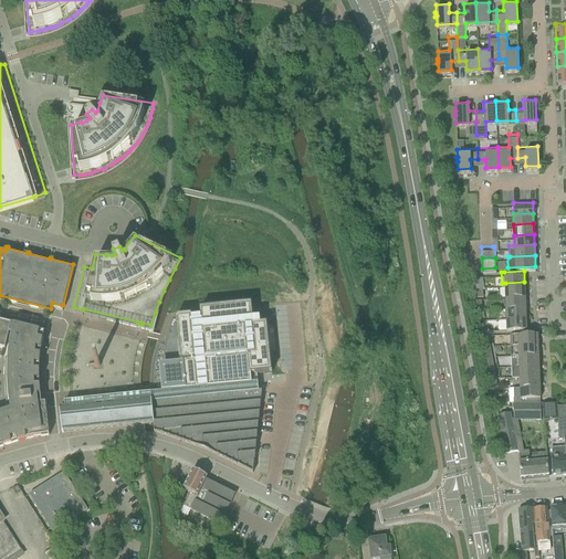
[(475,284),(484,283),(482,273),(474,273),(475,284)]
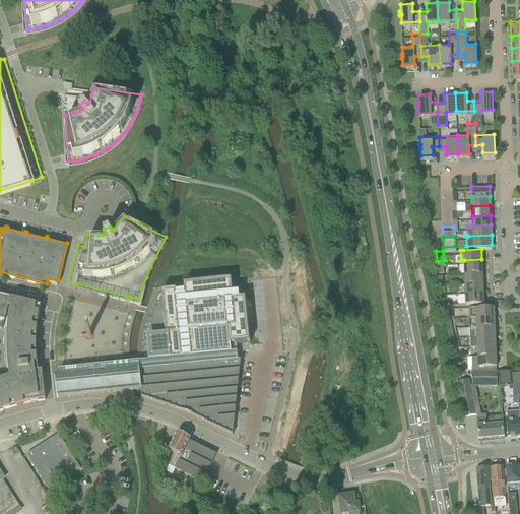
[(481,259),(464,260),(464,270),(482,269),(481,259)]
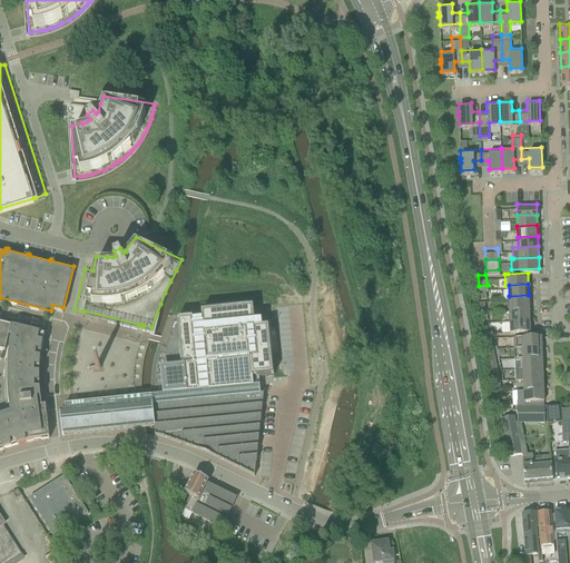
[(529,295),(509,296),(509,306),(529,305),(529,295)]
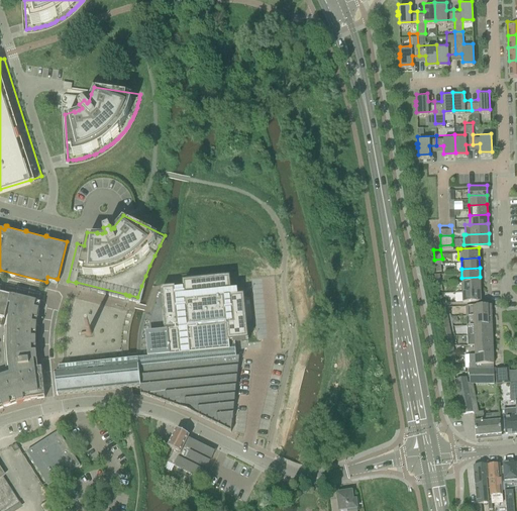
[(59,368),(129,362),(236,350),(234,336),(248,335),(243,291),(237,292),(237,286),(231,287),(229,274),(182,278),(183,285),(175,286),(175,285),(162,286),(168,345),(156,346),(157,352),(59,363),(59,368)]
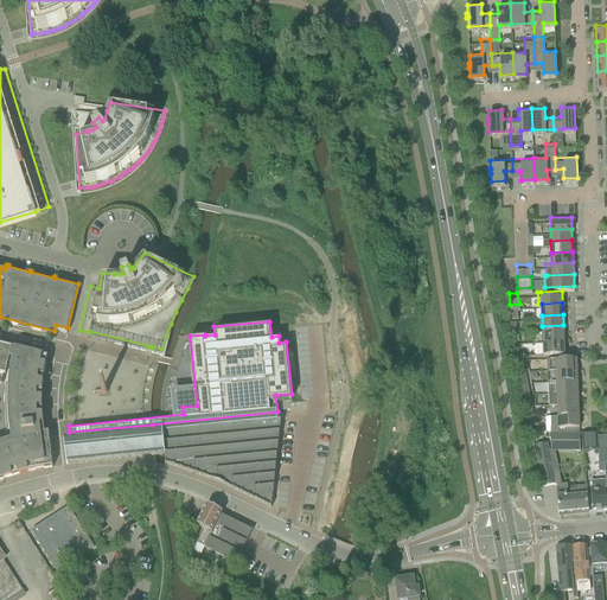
[(563,325),(542,326),(543,338),(564,337),(563,325)]
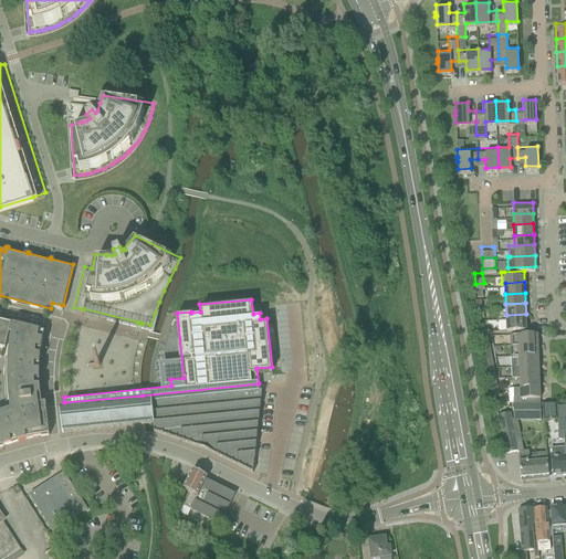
[(526,325),(526,314),(506,315),(506,326),(526,325)]
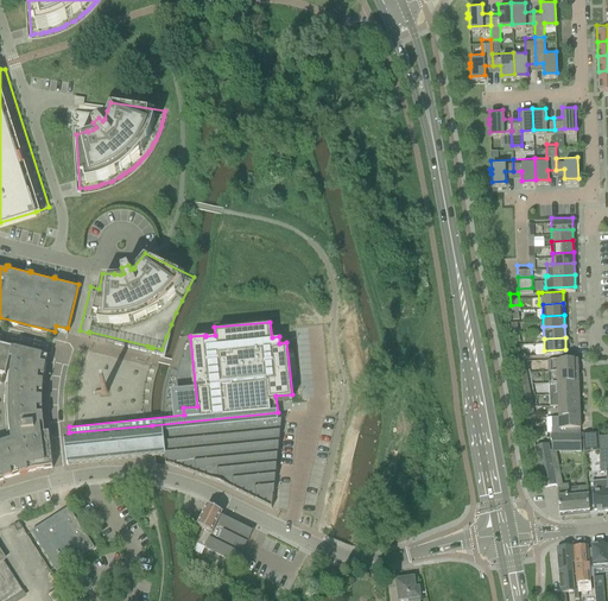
[(11,342),(0,339),(0,378),(2,379),(12,343),(11,343),(11,342)]
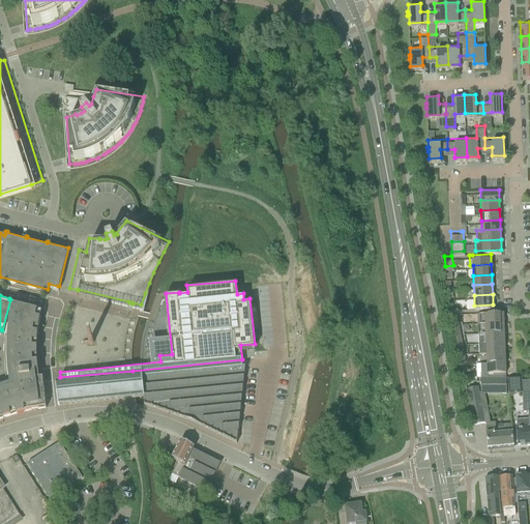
[(0,413),(2,413),(17,409),(30,405),(46,403),(42,373),(36,374),(35,366),(38,366),(37,351),(37,337),(38,322),(39,315),(41,307),(10,299),(2,330),(4,331),(4,333),(4,351),(5,369),(6,380),(0,381),(0,413)]
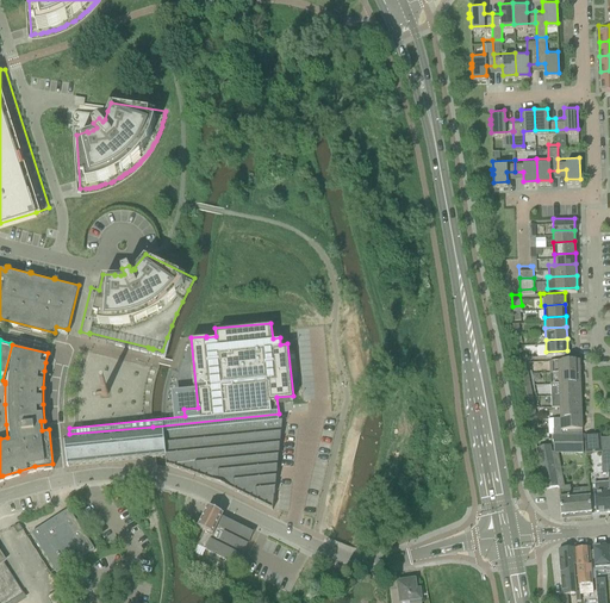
[(579,367),(579,355),(549,356),(549,367),(579,367)]
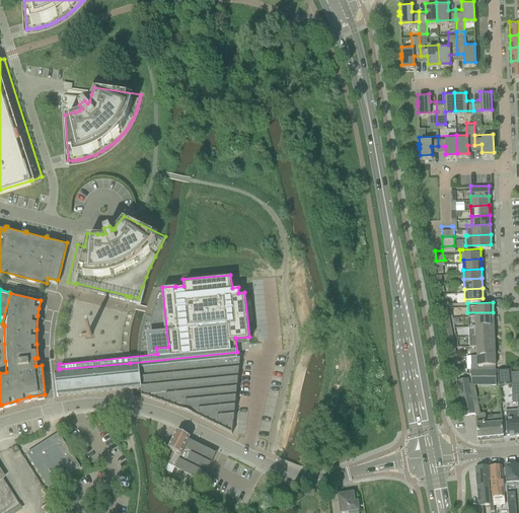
[(493,312),(467,312),(467,322),(468,322),(494,321),(493,312)]
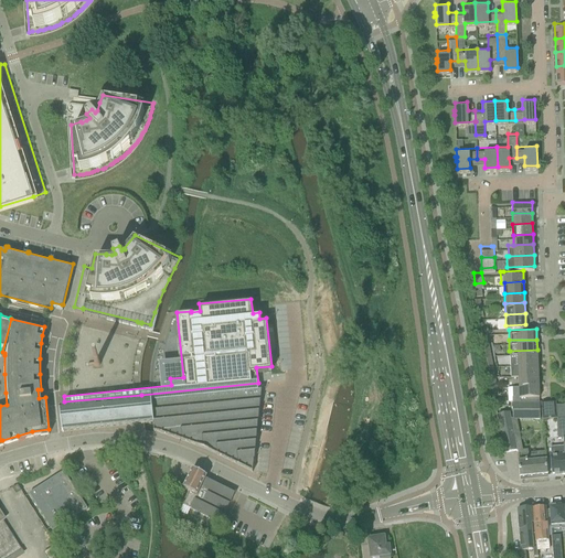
[(537,350),(510,351),(510,362),(537,361),(537,350)]
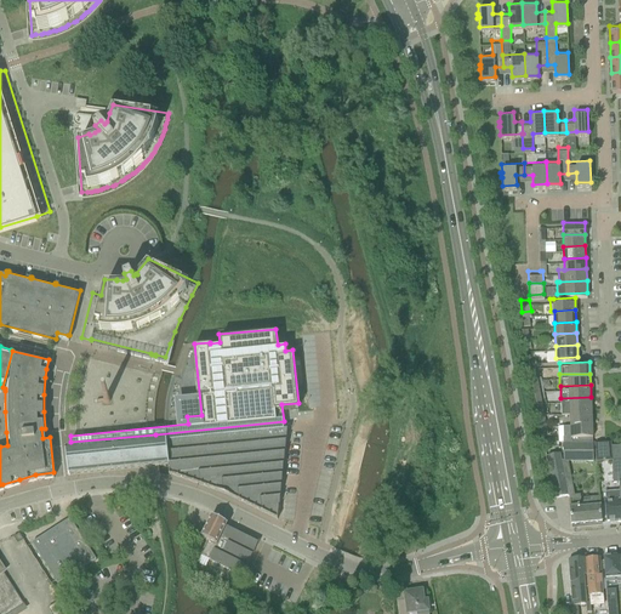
[(592,408),(591,397),(560,398),(562,409),(570,409),(592,408)]
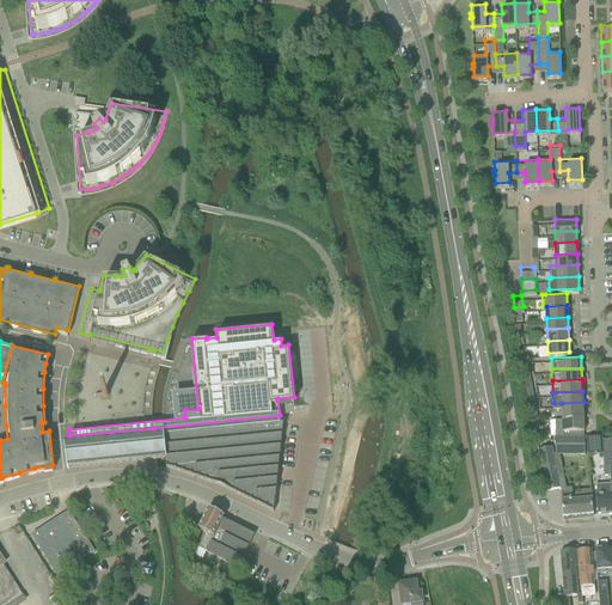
[(583,414),(583,402),(562,403),(562,415),(583,414)]
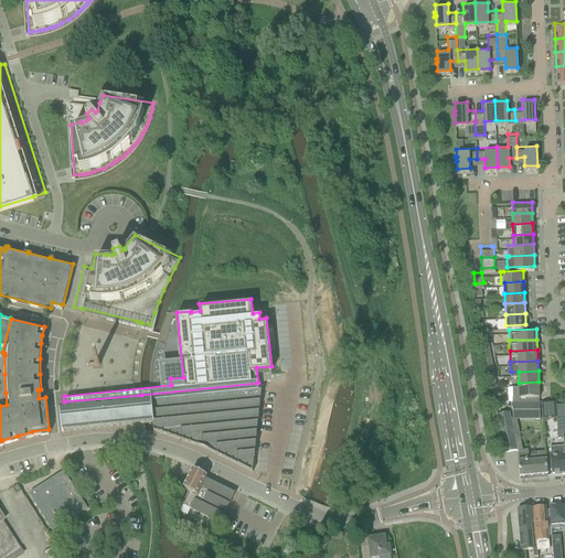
[(512,394),(512,396),(540,396),(539,382),(519,383),(512,383),(512,392),(512,394)]
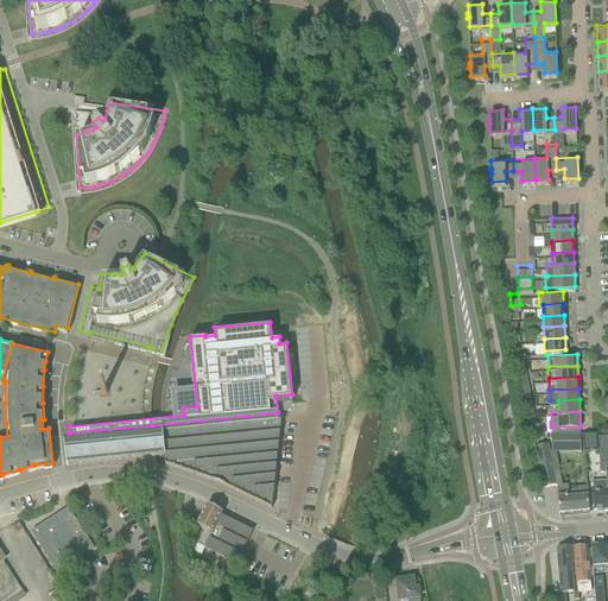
[(152,425),(154,450),(164,449),(165,460),(168,459),(219,478),(271,503),(282,412),(278,412),(152,425)]
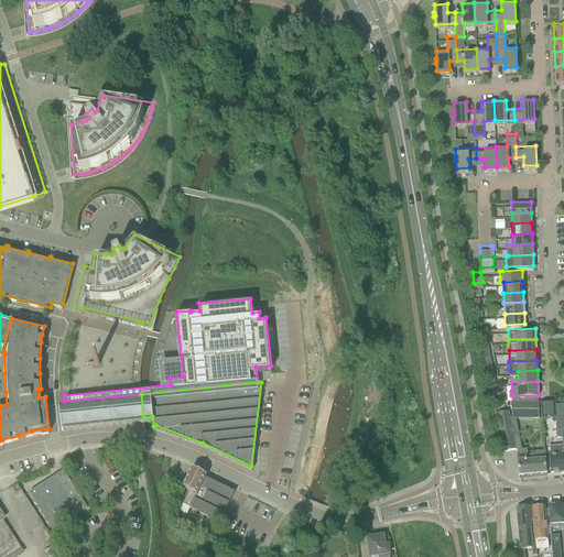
[(64,401),(58,402),(62,425),(143,417),(141,394),(64,401)]
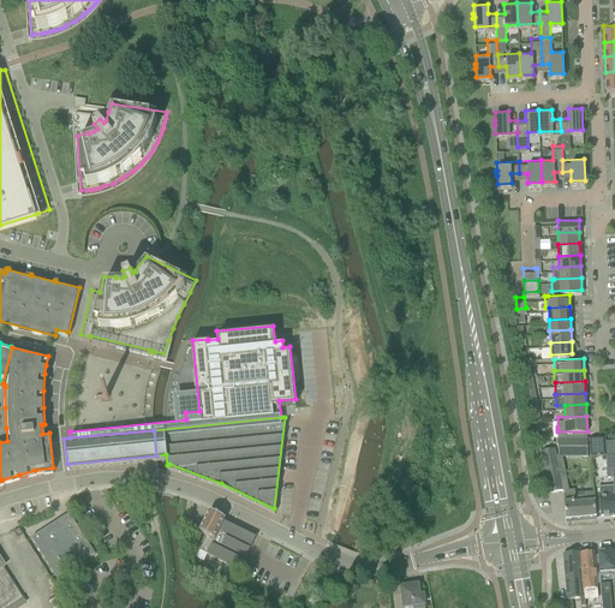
[(595,433),(589,433),(591,452),(605,451),(605,446),(604,435),(604,431),(598,433),(595,433)]
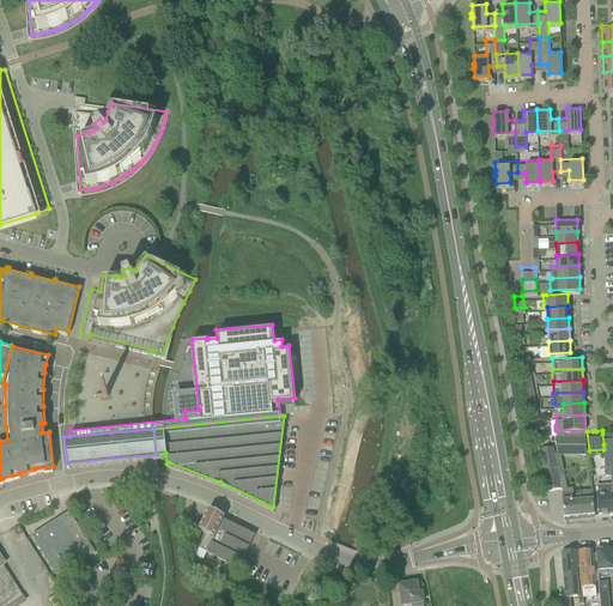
[(562,483),(566,483),(560,449),(586,449),(586,432),(556,432),(556,449),(553,449),(552,442),(539,444),(547,486),(562,483)]
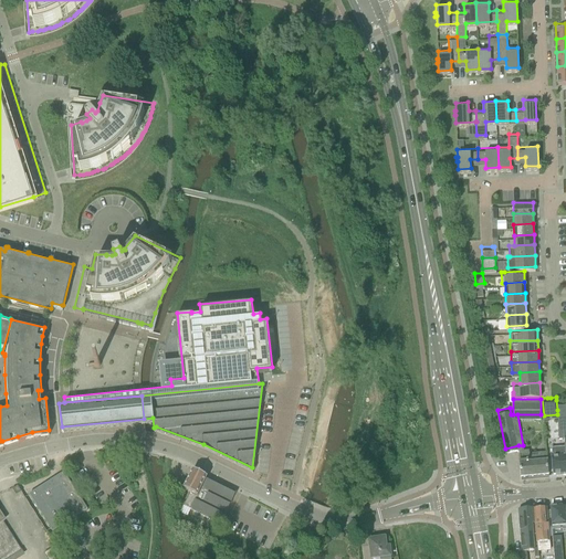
[(565,399),(564,400),(556,400),(557,410),(565,409),(565,399)]
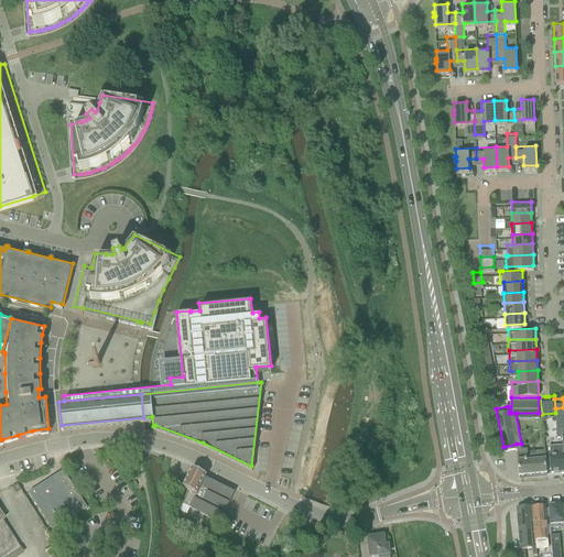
[(563,439),(550,440),(550,450),(551,468),(563,466),(563,430),(563,432),(563,433),(563,439)]
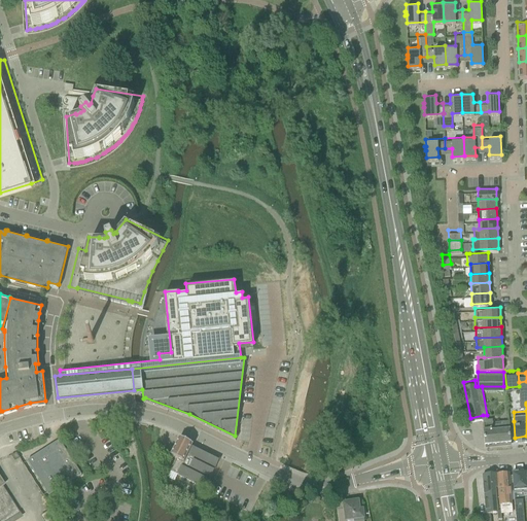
[(487,415),(483,415),(485,440),(511,438),(508,416),(492,418),(492,415),(487,415)]
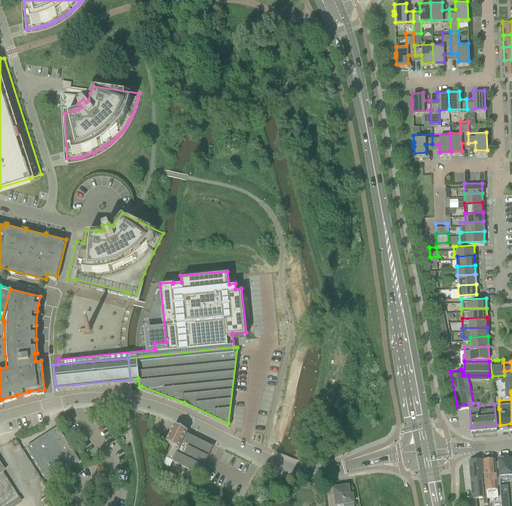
[(171,440),(169,444),(165,452),(173,456),(172,457),(199,470),(214,440),(175,421),(166,438),(171,440)]
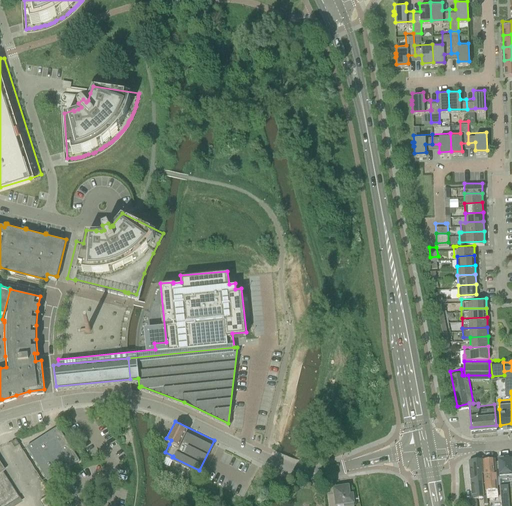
[(79,456),(58,423),(26,443),(47,476),(79,456)]
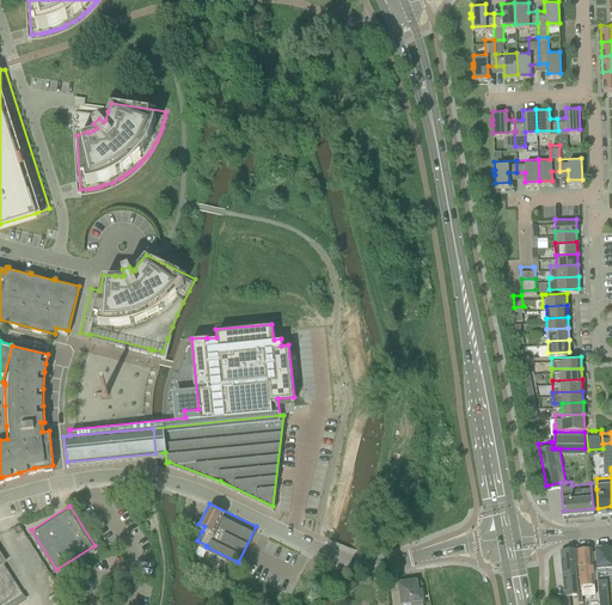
[(17,530),(23,526),(19,520),(12,523),(17,530)]
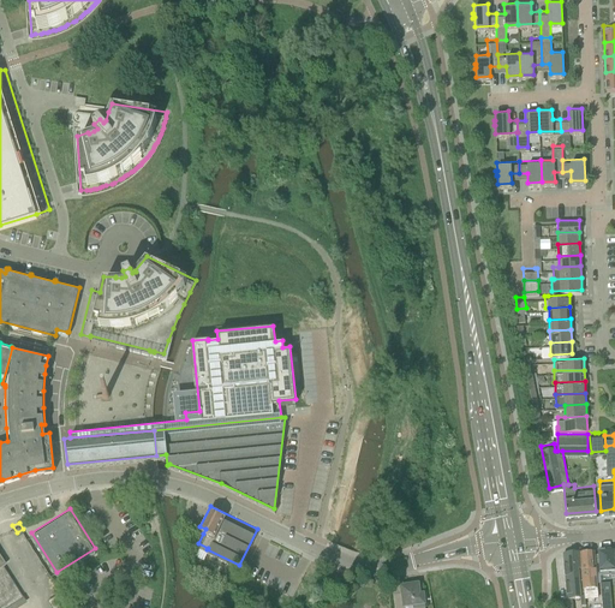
[(613,544),(603,546),(603,548),(598,548),(599,570),(608,570),(608,566),(614,566),(613,544)]
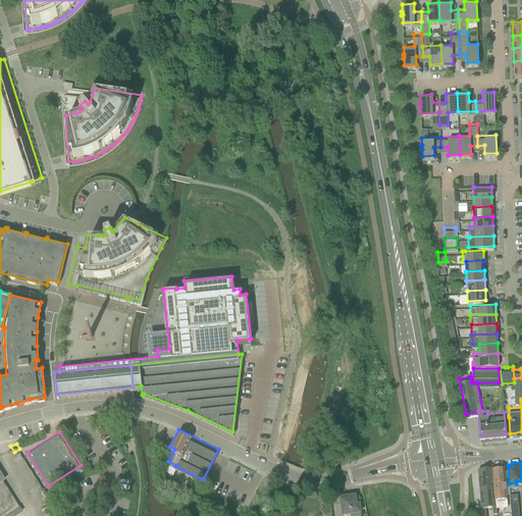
[(477,465),(481,506),(474,507),(475,515),(485,515),(484,504),(492,503),(493,510),(497,510),(496,503),(497,503),(496,492),(494,492),(492,478),(492,465),(492,464),(477,465)]
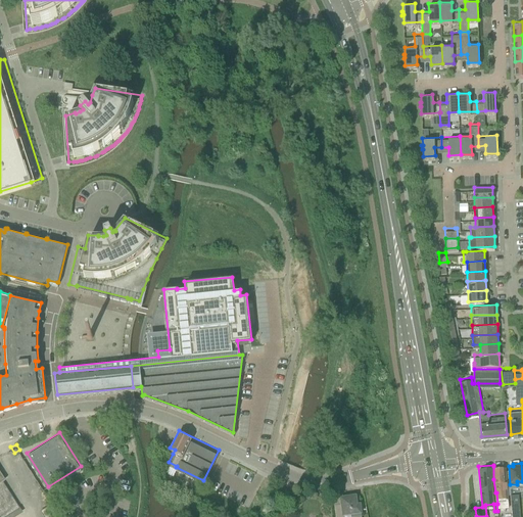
[(505,465),(493,466),(493,479),(495,492),(496,492),(497,504),(508,504),(505,465)]
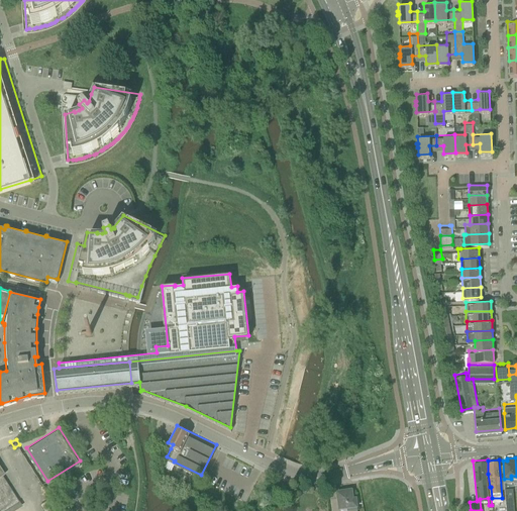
[(0,510),(18,499),(0,471),(0,472),(0,471),(0,510)]
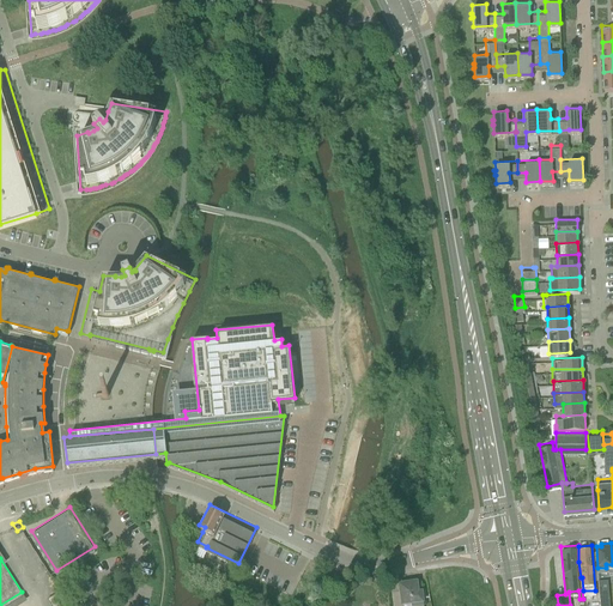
[(601,605),(610,605),(607,575),(599,576),(601,605)]
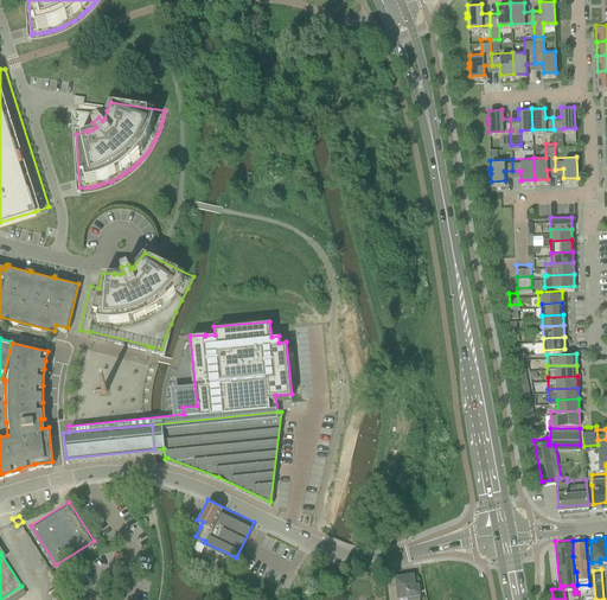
[(419,599),(417,581),(414,581),(413,573),(407,574),(406,573),(396,574),(398,593),(408,592),(409,599),(419,599)]
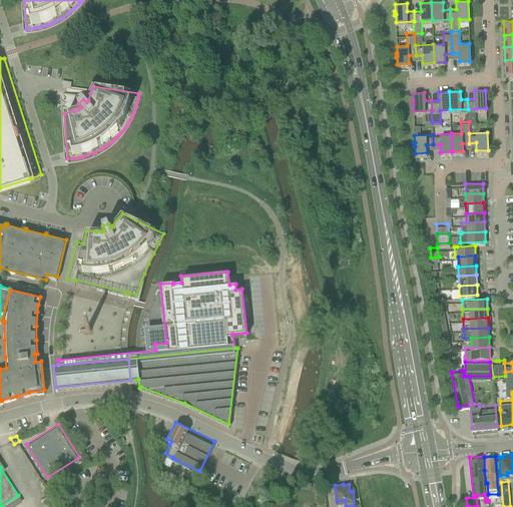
[(46,506),(61,506),(50,490),(40,497),(46,506)]
